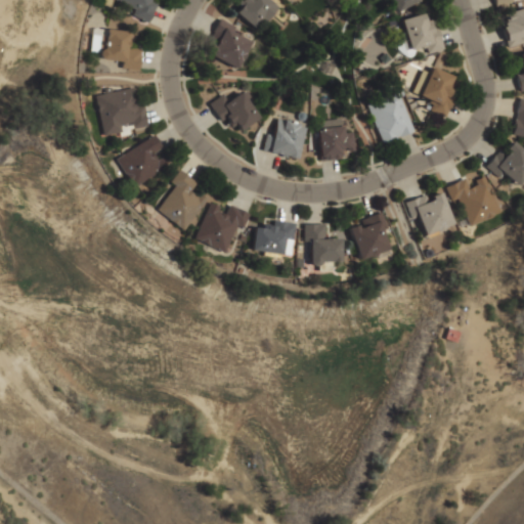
[(149,0),(149,1),(156,3),(146,22),(132,14),(135,8),(119,0),(149,0)]
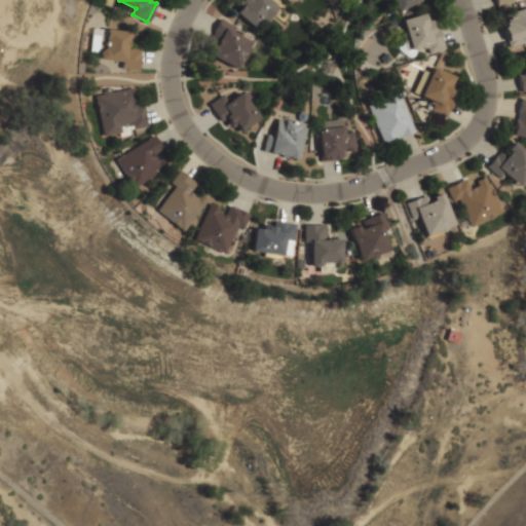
[(276,7),(266,0),(238,0),(230,11),(258,32),(276,7)]
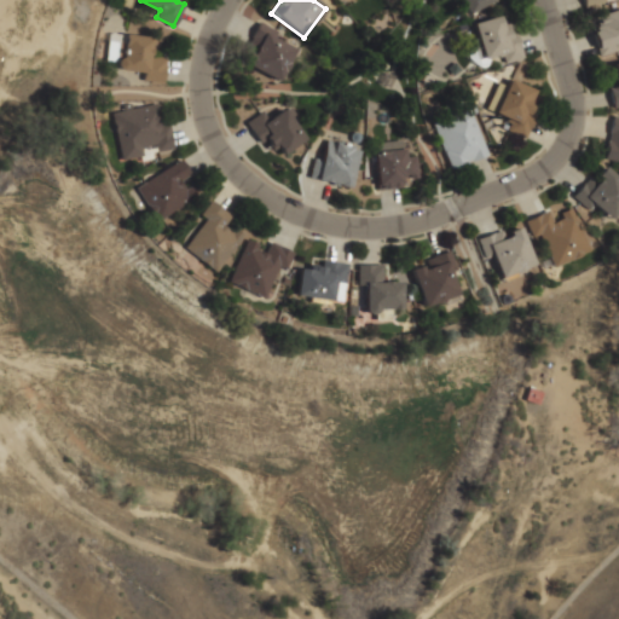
[(496,0),(453,0),(461,16),(496,0)]
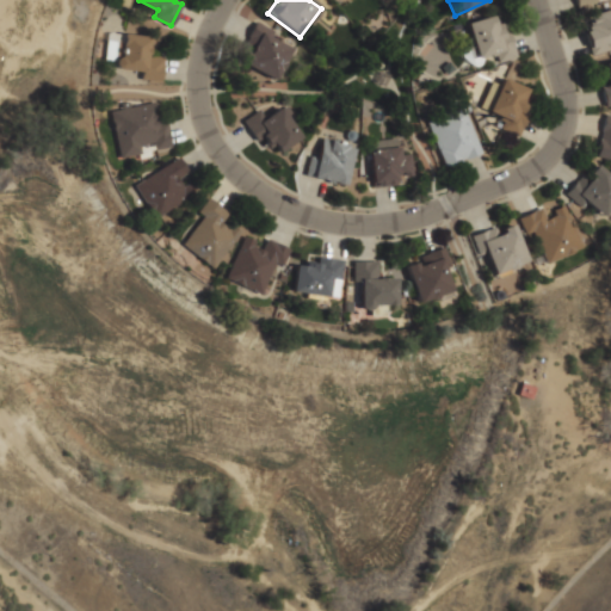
[(610,8),(610,41),(605,43),(608,48),(591,53),(584,32),(588,31),(587,28),(590,26),(587,17),(610,8)]
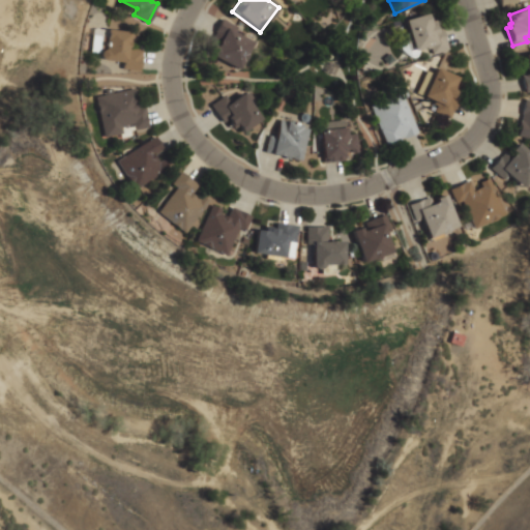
[(447,51),(439,21),(428,24),(425,15),(403,21),(411,50),(424,46),(427,56),(447,51)]
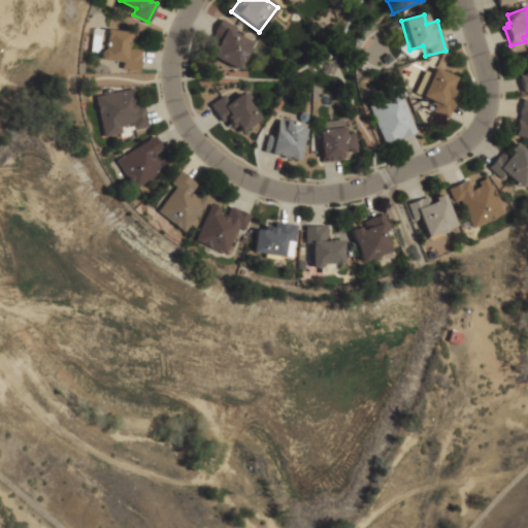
[(239,71),(256,37),(220,20),(203,53),(239,71)]
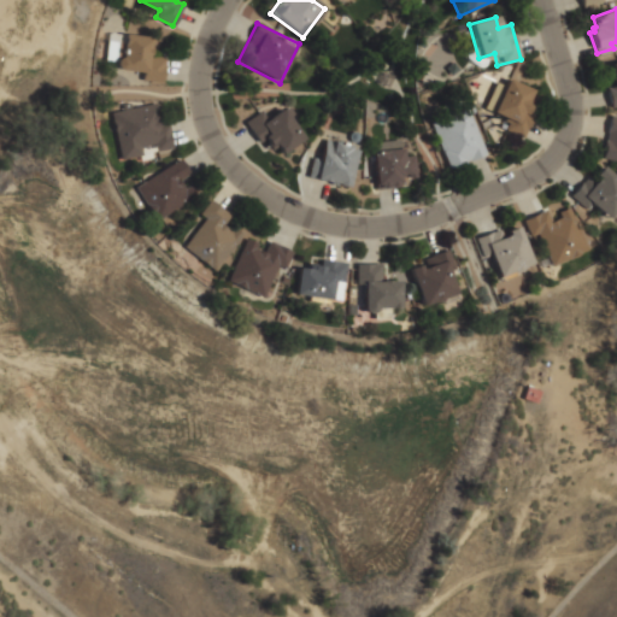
[(125,35),(152,37),(150,57),(163,58),(160,81),(141,78),(142,71),(115,68),(117,41),(124,42),(125,35)]
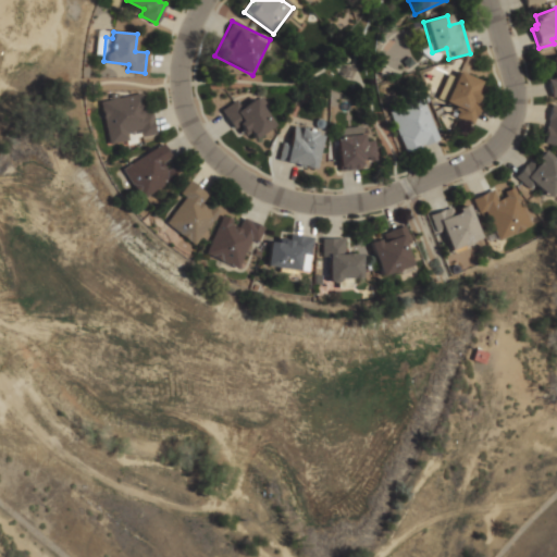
[(556,76),(553,58),(556,57),(556,94),(549,96),(546,78),(556,76)]
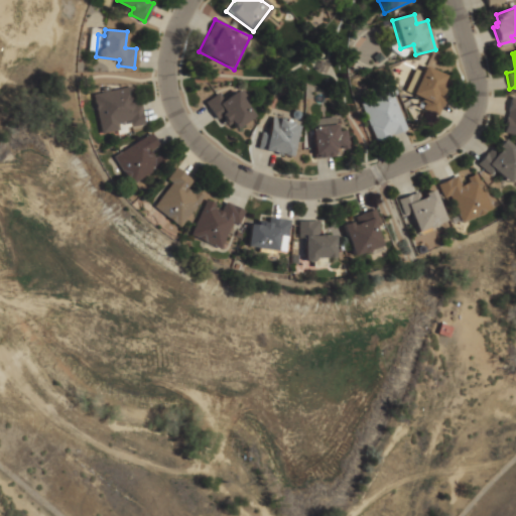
[(444,75),(423,66),(410,94),(424,101),(420,109),(436,117),(445,97),(439,94),(442,88),(439,86),(444,75)]
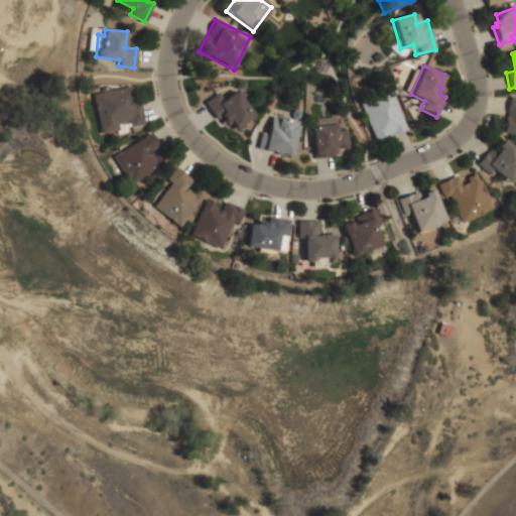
[(405,91),(411,93),(419,72),(414,70),(405,91)]
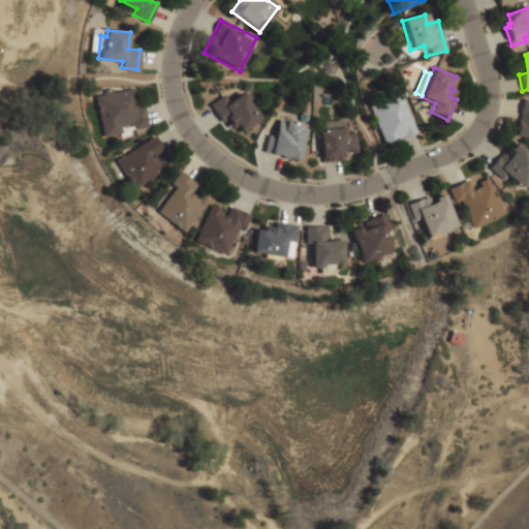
[(95,96),(132,89),(136,107),(143,105),(147,126),(133,129),(132,122),(101,128),(95,96)]
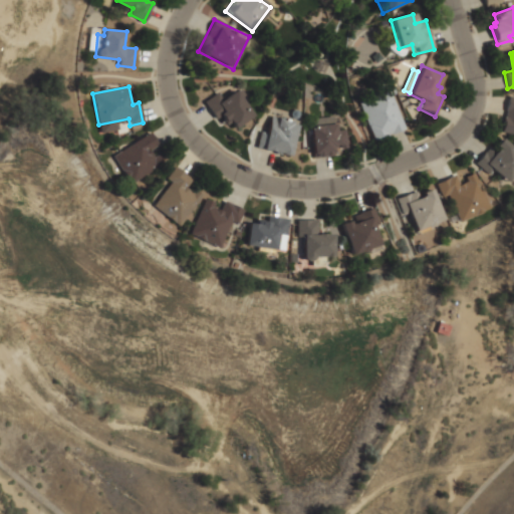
[(253,116),(236,90),(225,98),(219,90),(203,101),(220,126),(229,119),(235,129),(253,116)]
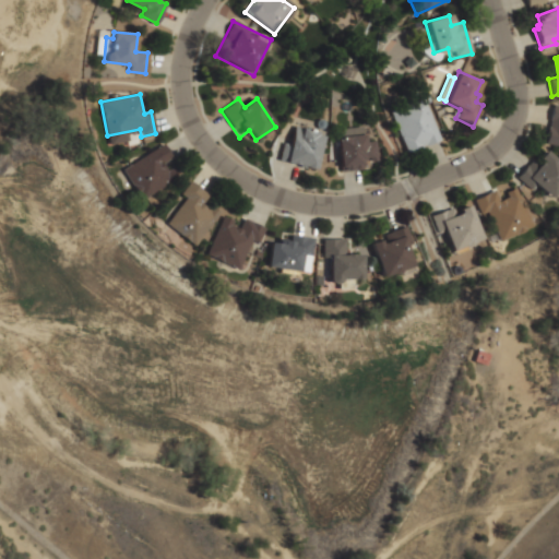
[(390,110),(404,154),(440,142),(427,99),(390,110)]
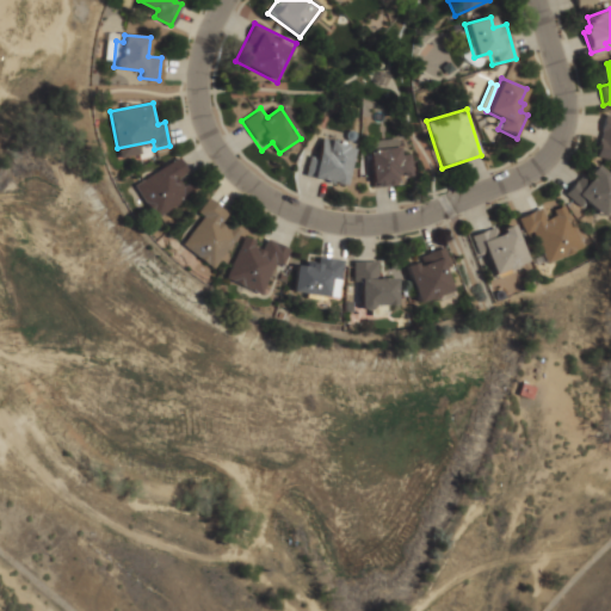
[(610,116),(610,159),(598,156),(608,116),(610,116)]
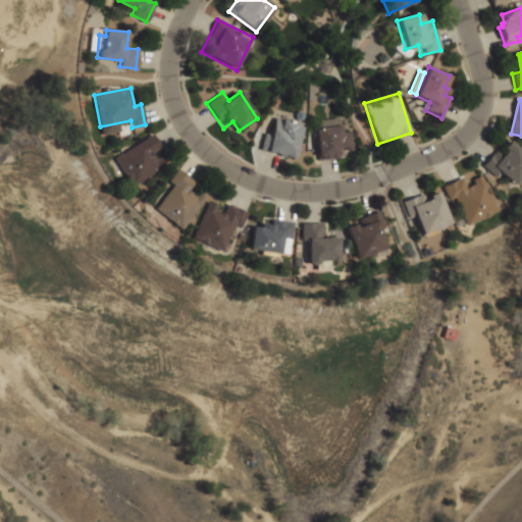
[(259,150),(293,159),(302,124),(276,117),(272,131),(265,128),(259,150)]
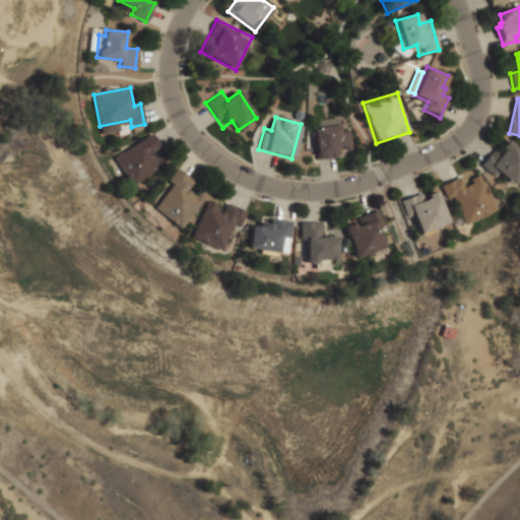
[(349,148),(348,128),(336,128),(335,118),(313,120),(315,159),(341,158),(340,148),(349,148)]
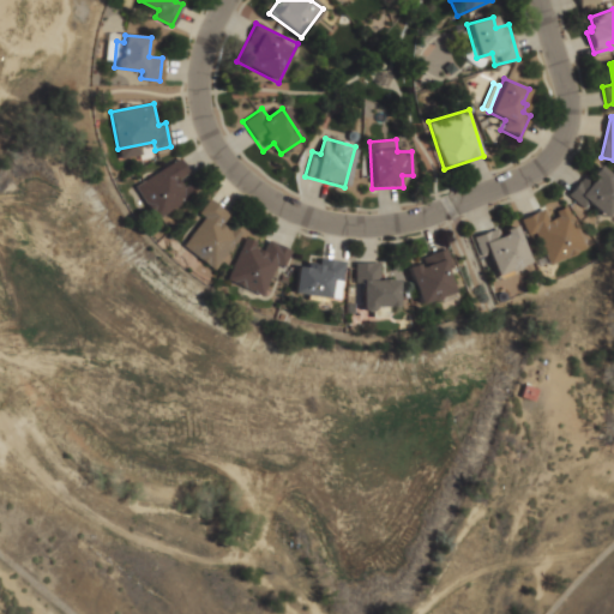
[(136,187),(179,160),(187,173),(176,179),(182,190),(187,186),(193,194),(156,218),(136,187)]
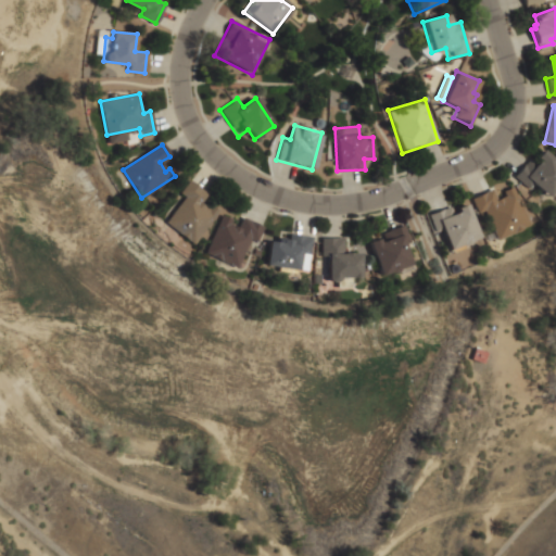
[(555,161),(555,188),(550,197),(531,181),(527,187),(513,175),(527,158),(536,166),(541,161),(538,158),(543,150),(555,161)]
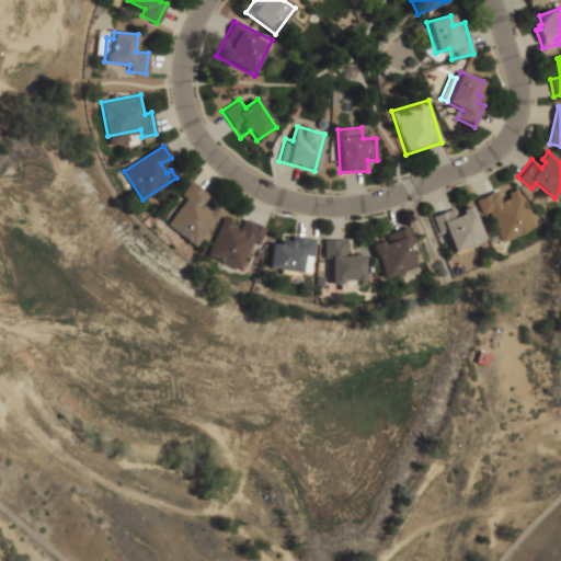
[(191,183),(208,196),(202,205),(209,212),(213,207),(220,214),(195,247),(167,225),(187,198),(182,195),(191,183)]
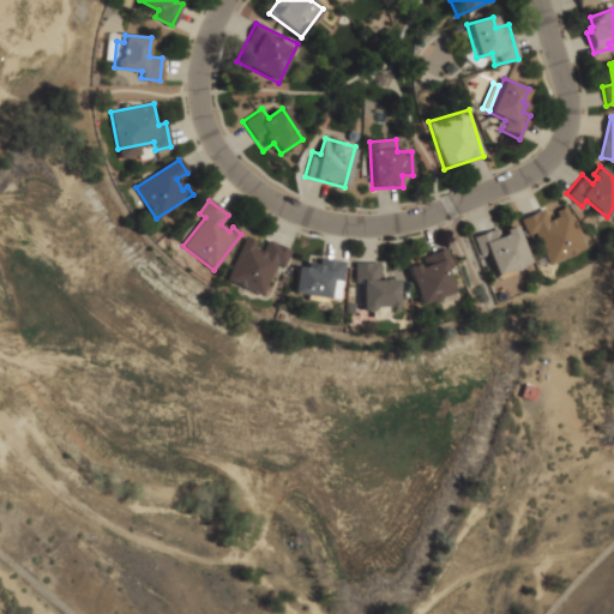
[(549,264),(535,232),(528,234),(522,220),(542,210),(548,222),(559,217),(557,211),(566,206),(584,247),(549,264)]
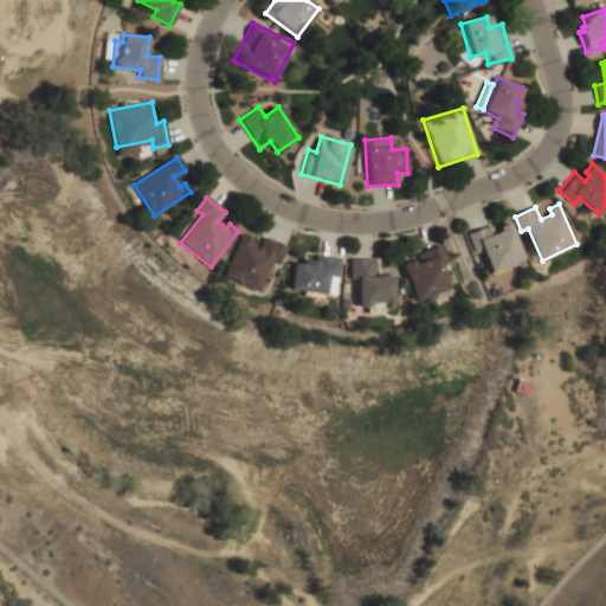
[(469,234),(491,227),(495,237),(503,233),(501,229),(510,225),(522,262),(505,268),(507,270),(494,275),(485,249),(475,252),(469,234)]
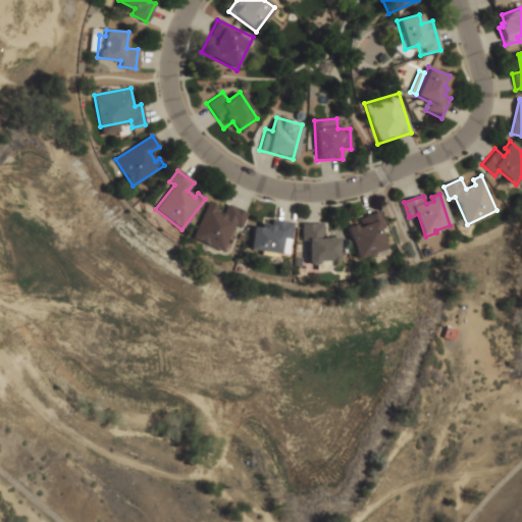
[(246,214),(241,225),(236,222),(222,251),(194,237),(210,203),(216,207),(215,210),(224,215),(228,206),(246,214)]
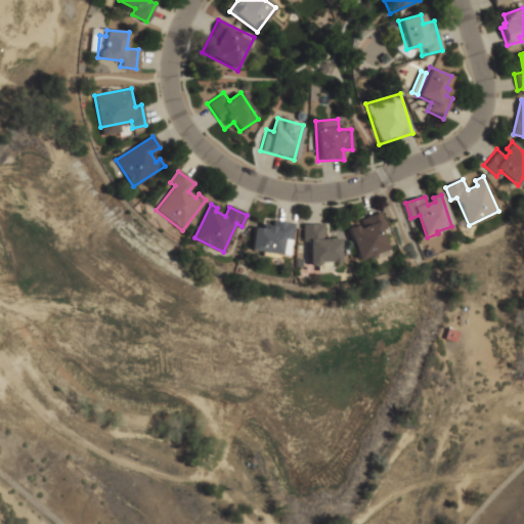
[(381,213),(386,228),(380,230),(387,251),(377,254),(377,256),(361,262),(350,228),(362,224),(360,220),(381,213)]
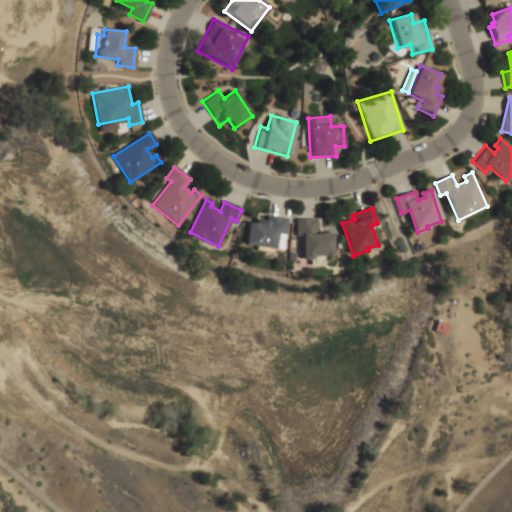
[(248,223),(256,224),(256,219),(265,220),(266,215),(286,218),(284,233),(276,232),(275,247),(246,244),(248,223)]
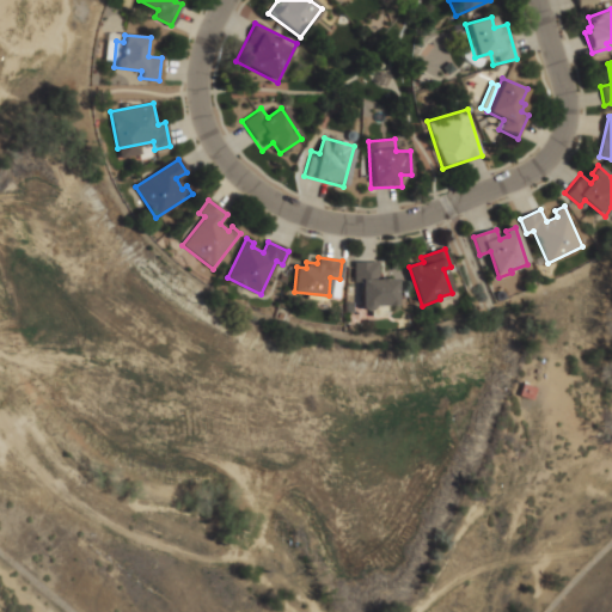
[(354,262),(377,263),(377,281),(396,281),(396,307),(375,307),(375,311),(363,311),(363,282),(354,282),(354,262)]
